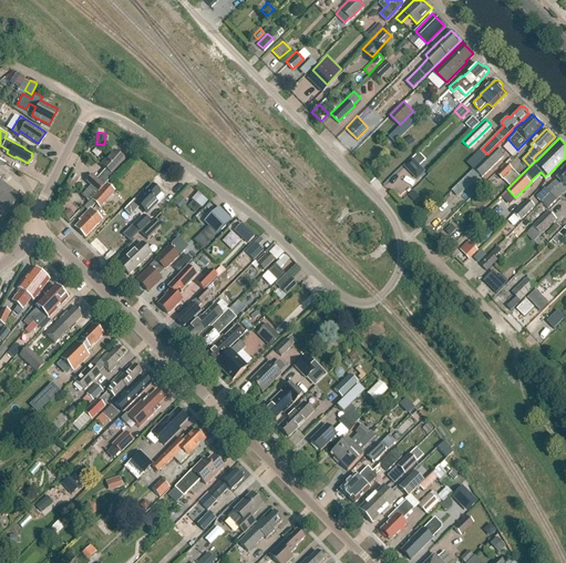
[(484,171),(500,155),(503,153),(496,145),(474,167),(481,174),(484,171)]
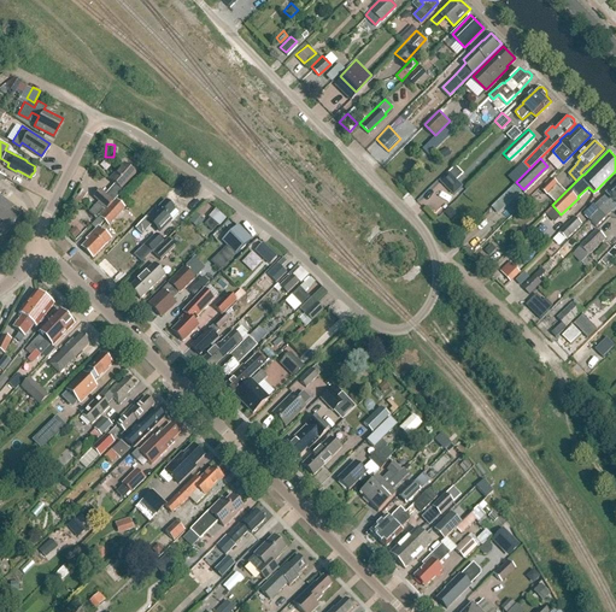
[(122,188),(136,171),(124,162),(110,177),(115,182),(106,193),(101,188),(94,195),(107,207),(124,189),(122,188)]
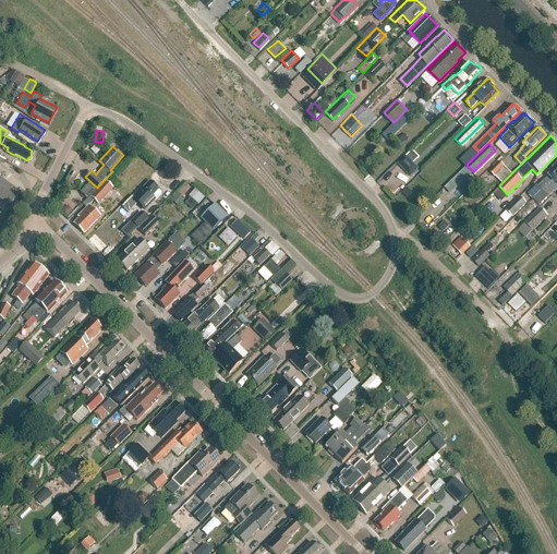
[(409,175),(418,166),(406,153),(397,161),(409,175)]
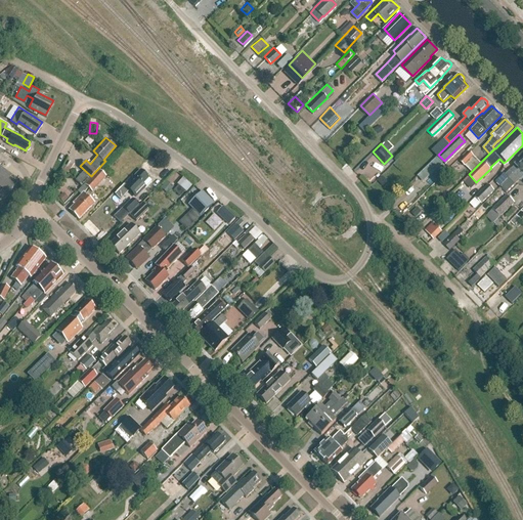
[(465,164),(473,155),(469,150),(461,159),(465,164)]
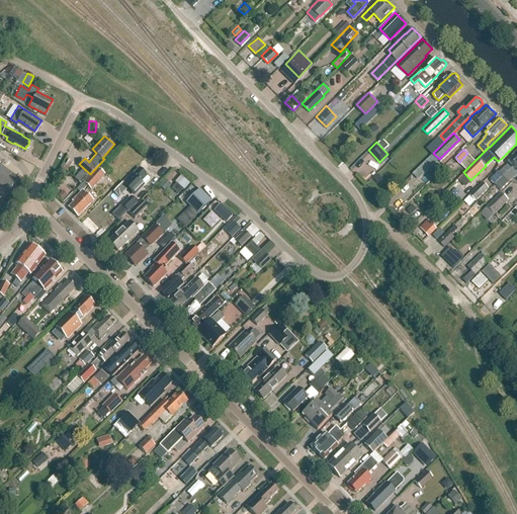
[(496,182),(516,161),(516,150),(508,160),(510,162),(506,165),(501,170),(500,169),(491,178),(496,182)]
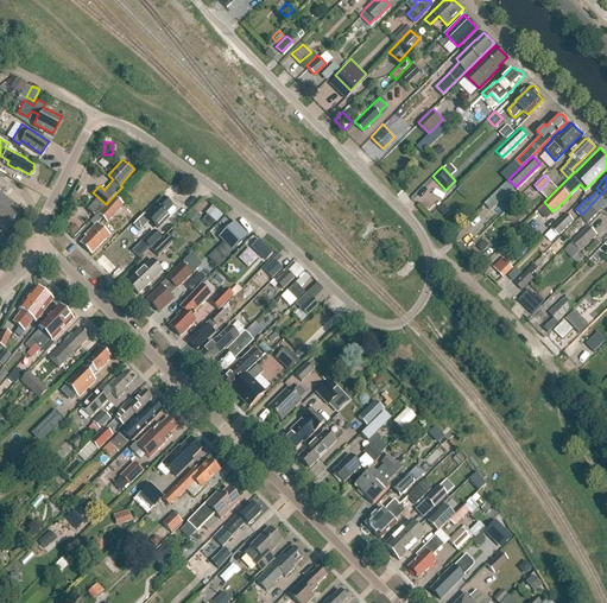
[(77,197),(84,188),(80,184),(73,195),(77,197)]
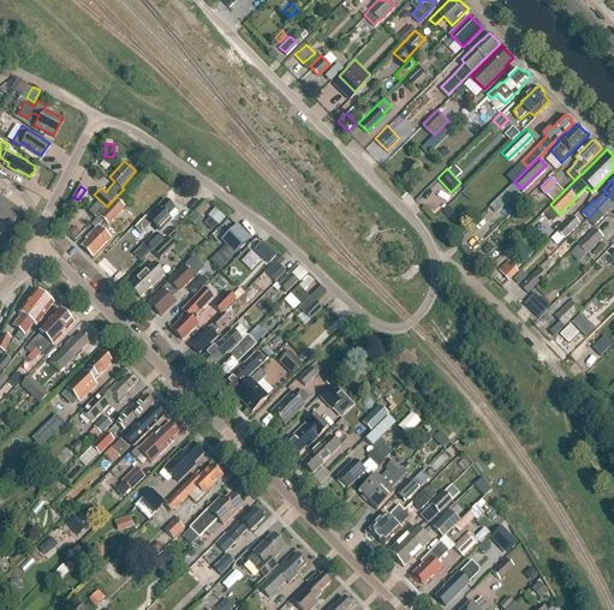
[(613,191),(589,216),(595,222),(613,202),(613,191)]
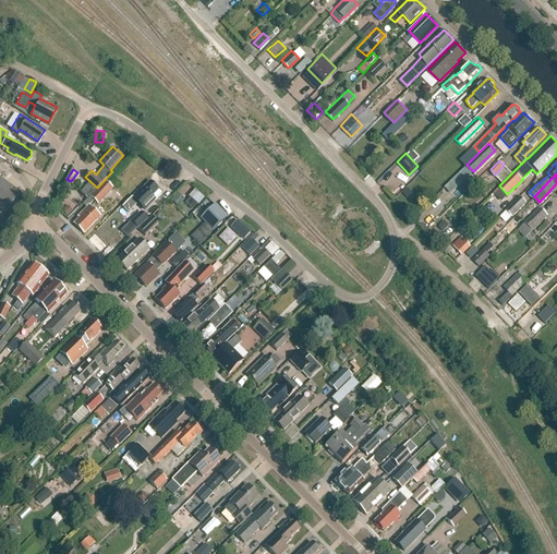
[(0,206),(3,208),(17,191),(10,185),(11,183),(0,175),(0,196),(2,197),(0,201),(0,206)]
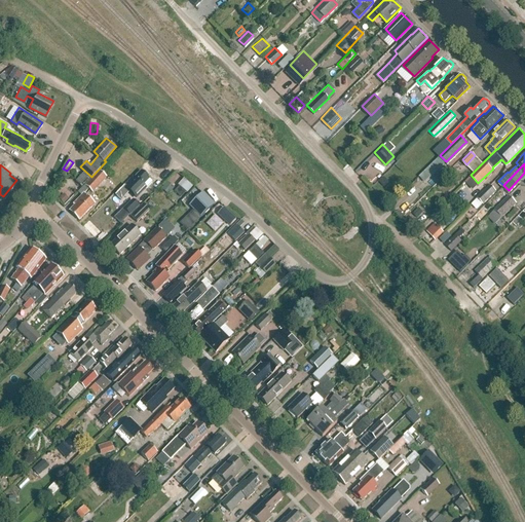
[(92,190),(106,175),(100,169),(85,183),(92,190)]
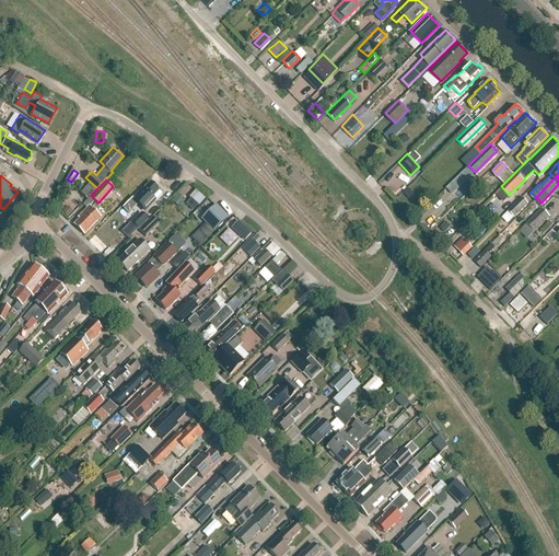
[(152,195),(159,188),(151,181),(136,196),(147,207),(155,198),(152,195)]
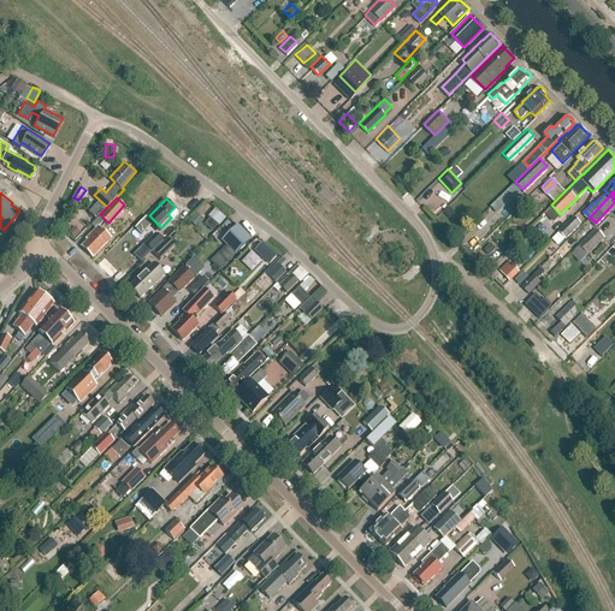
[(94,215),(102,206),(98,201),(89,211),(94,215)]
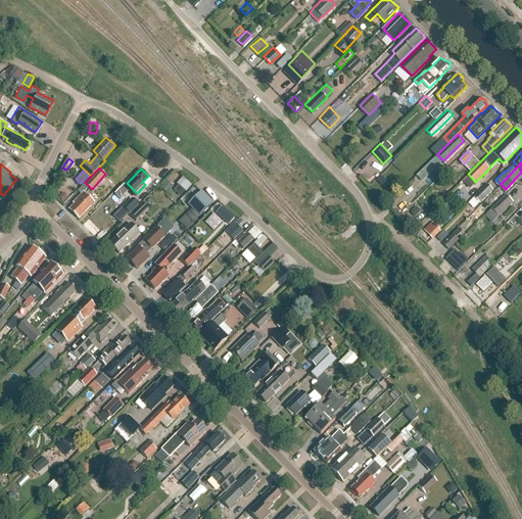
[(381,184),(386,179),(380,173),(375,178),(381,184)]
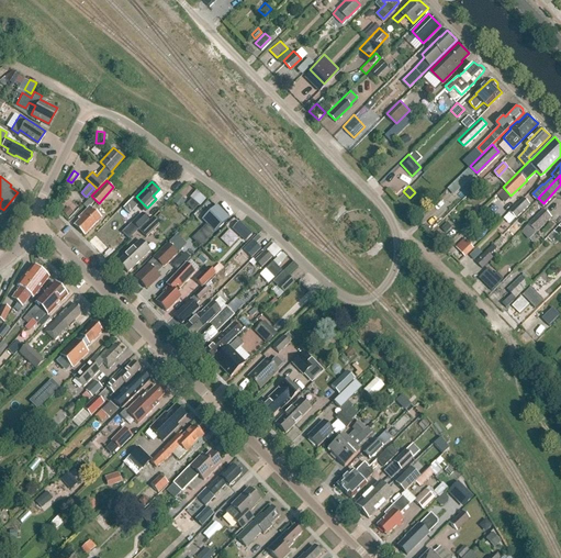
[(186,199),(179,192),(172,199),(179,205),(186,199)]
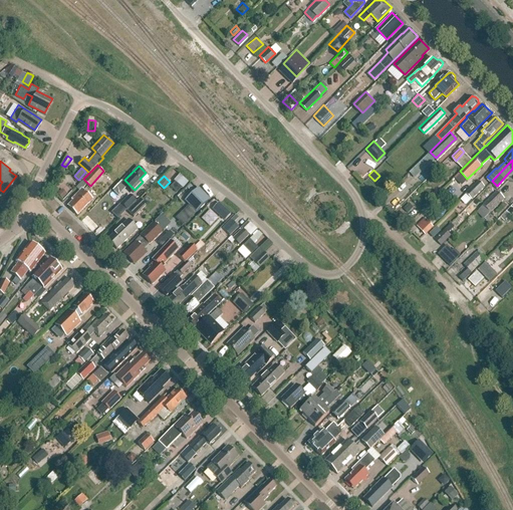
[(473,198),(486,185),(480,179),(467,192),(473,198)]
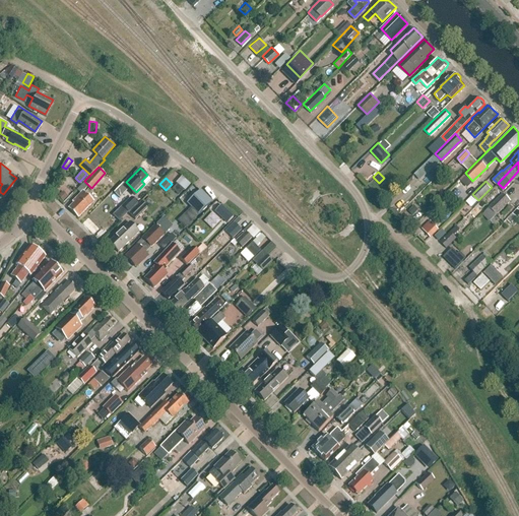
[(62,198),(67,193),(62,188),(57,193),(62,198)]
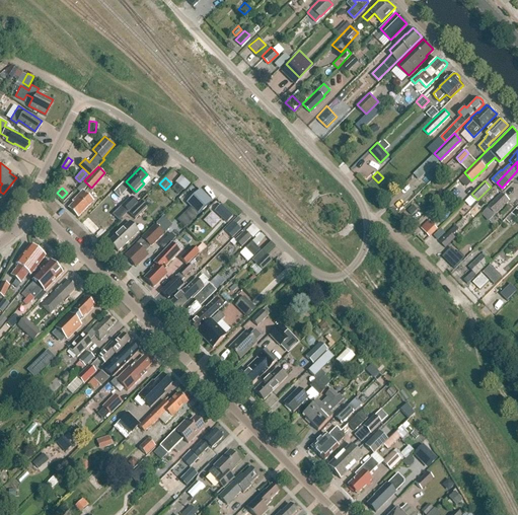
[(191,204),(182,211),(190,218),(210,200),(198,188),(187,199),(191,204)]
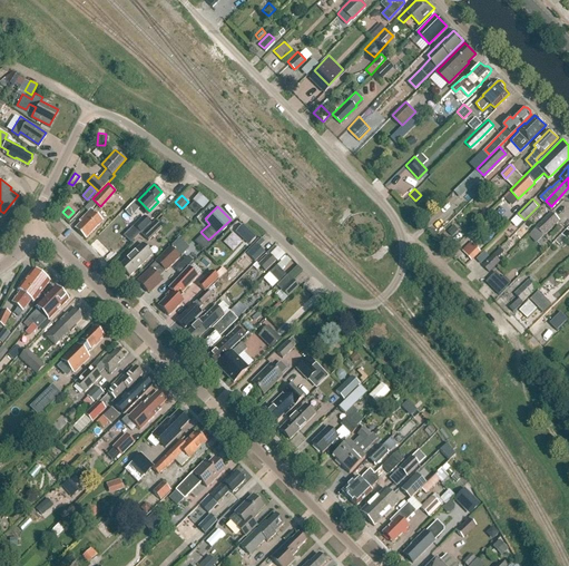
[(88,232),(101,218),(89,207),(78,218),(80,220),(75,225),(85,235),(88,232)]
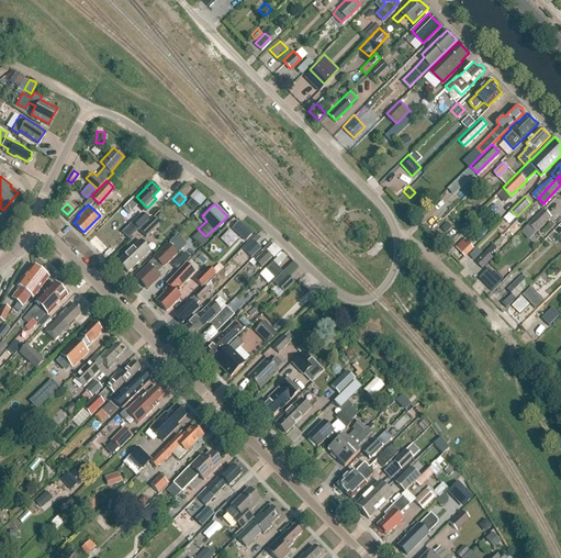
[(536,230),(551,215),(543,207),(528,222),(536,230)]
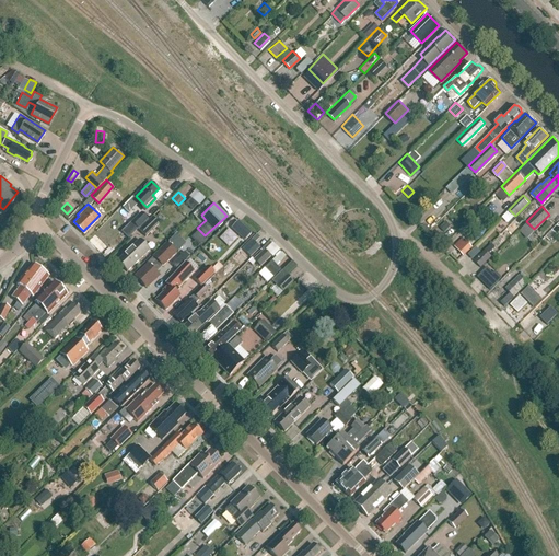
[(140,209),(120,229),(127,235),(147,216),(140,209)]
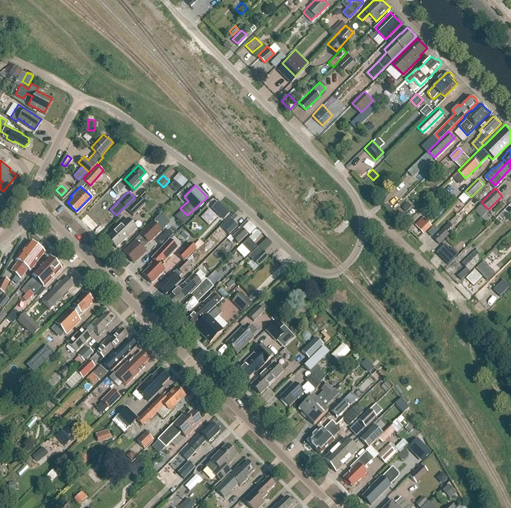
[(138,196),(126,207),(132,214),(145,202),(138,196)]
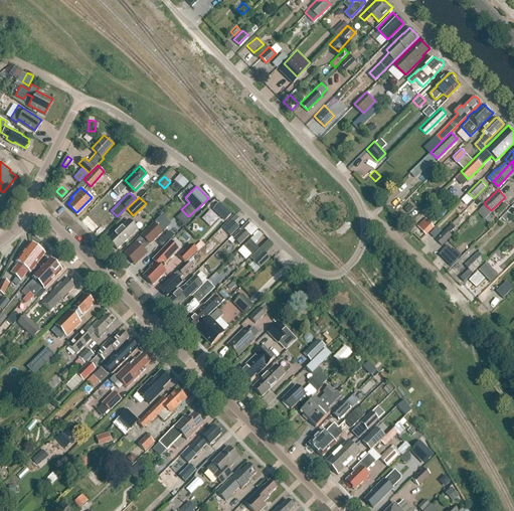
[(407,211),(413,205),(408,200),(403,206),(407,211)]
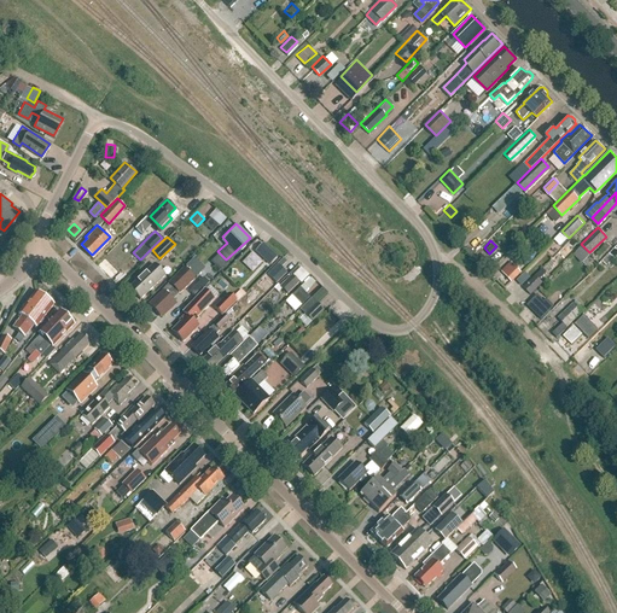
[(266,270),(277,281),(287,270),(279,263),(285,258),(281,255),(266,270)]
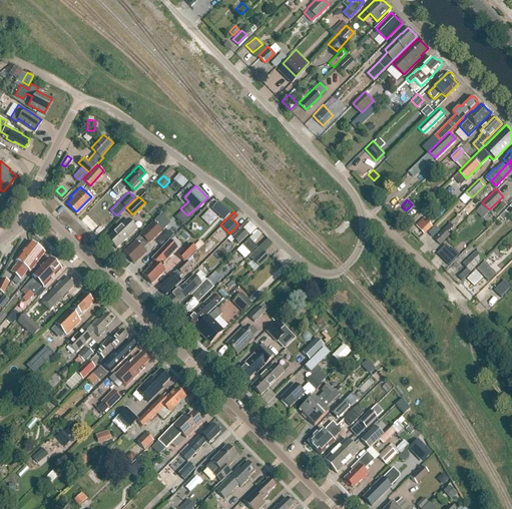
[(424,231),(432,223),(424,215),(415,223),(424,231)]
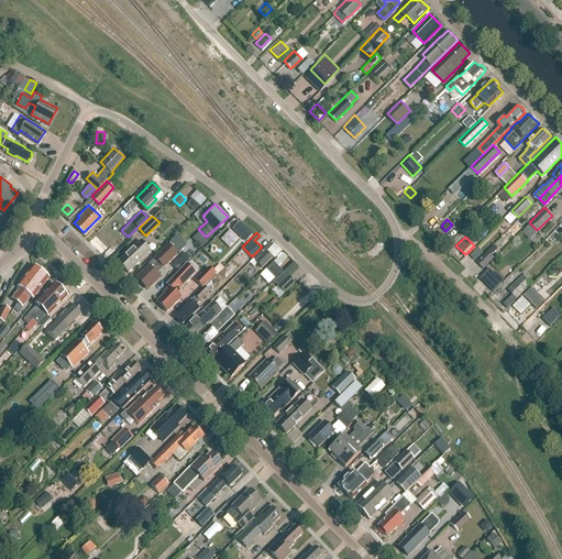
[(127,270),(149,249),(140,238),(117,260),(127,270)]
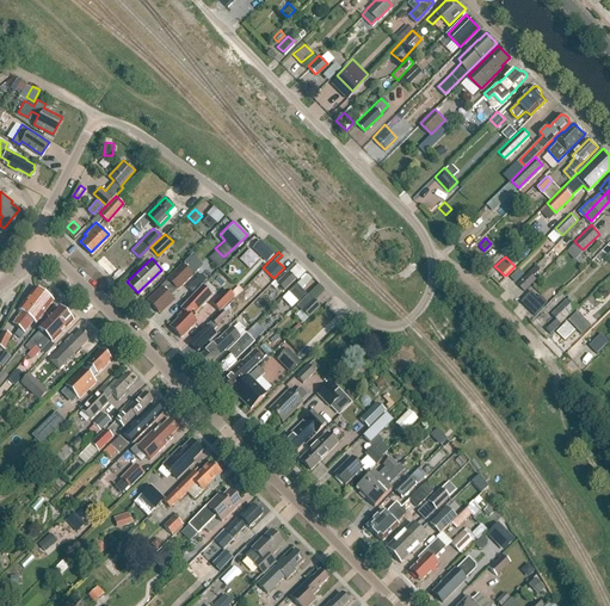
[(170,295),(191,272),(180,261),(166,277),(159,285),(146,298),(159,311),(173,298),(170,295)]
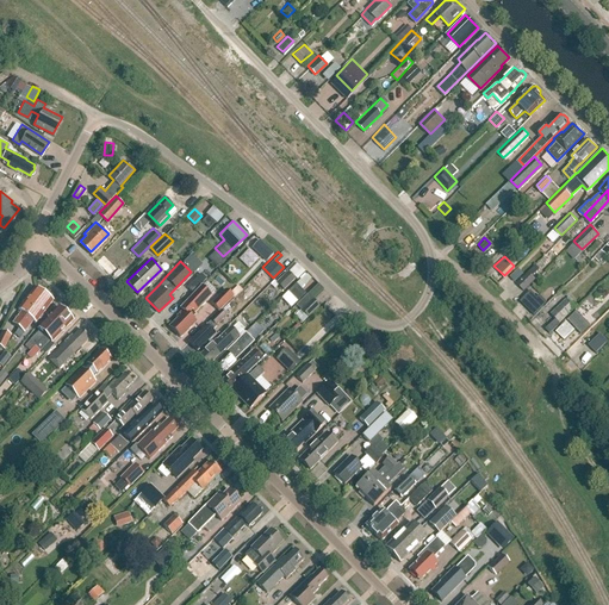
[(534,264),(528,270),(533,274),(539,269),(534,264)]
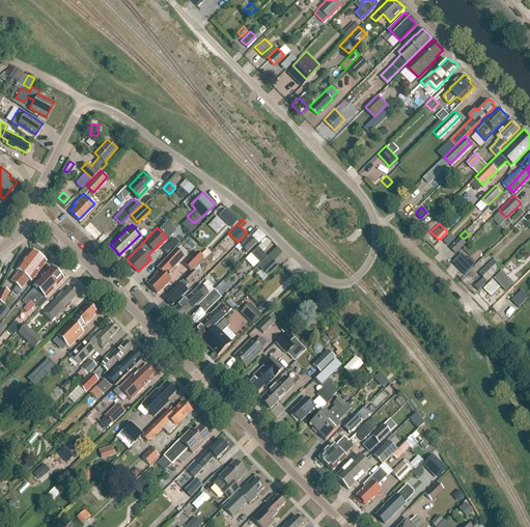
[(251,234),(242,244),(247,250),(257,240),(251,234)]
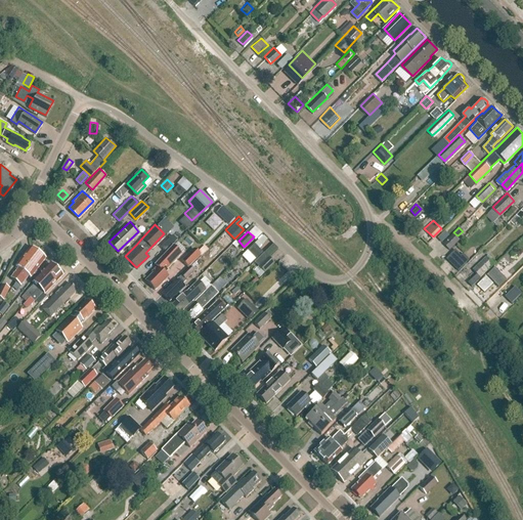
[(449,248),(460,237),(452,231),(442,242),(449,248)]
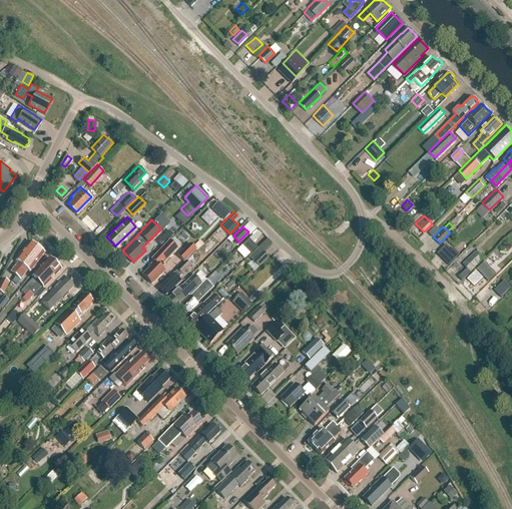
[(161,243),(173,232),(170,228),(169,227),(156,239),(161,243)]
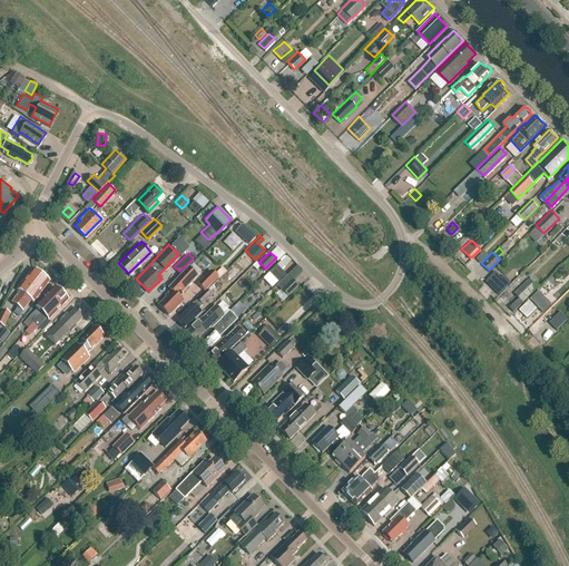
[(281,256),(275,262),(280,266),(285,262),(281,256)]
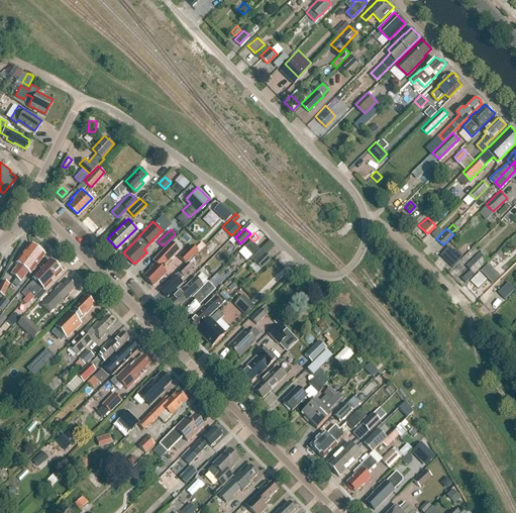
[(251,253),(258,246),(249,237),(242,244),(251,253)]
